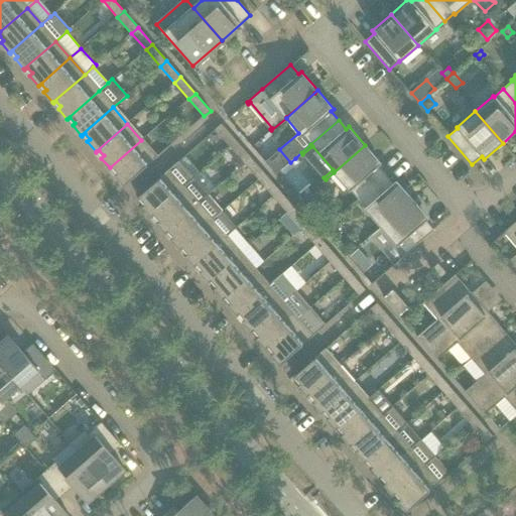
[(215,129),(230,147),(237,141),(222,124),(215,129)]
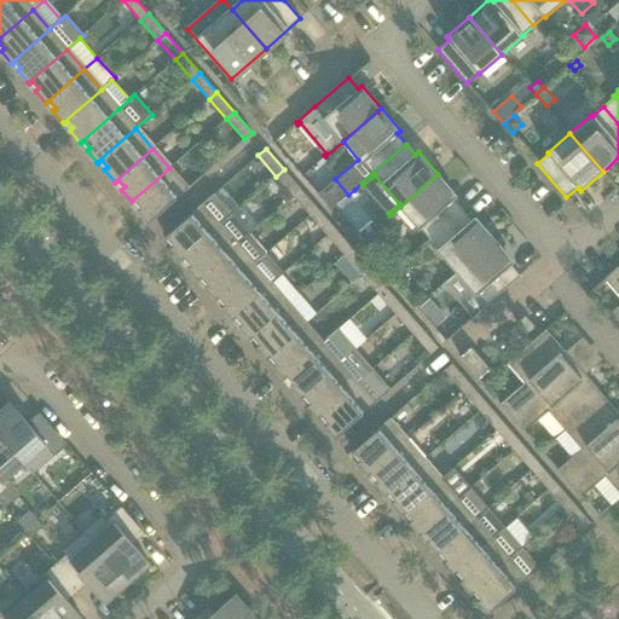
[(169,168),(132,201),(132,202),(136,200),(142,207),(138,209),(149,221),(187,189),(169,168)]
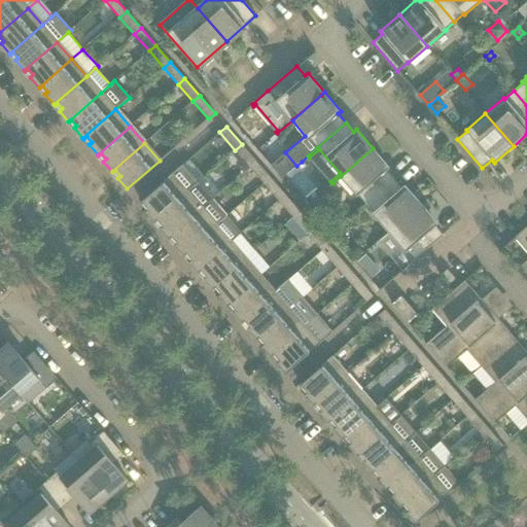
[(235,150),(249,167),(256,161),(242,144),(235,150)]
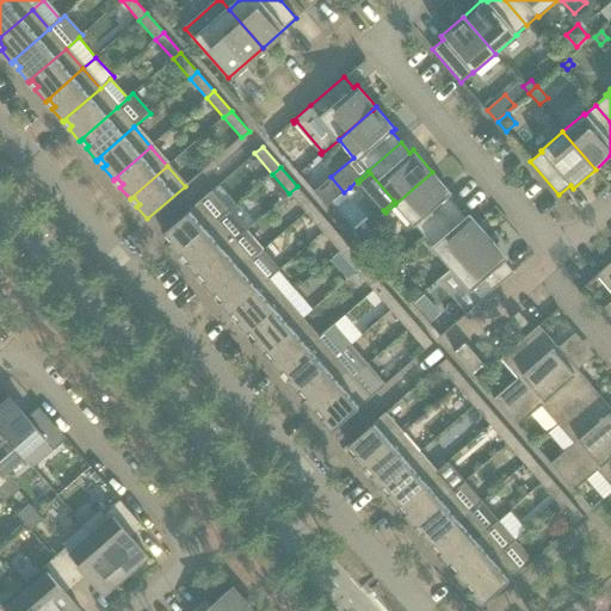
[(424,235),(457,207),(448,197),(451,193),(432,172),(395,204),(413,226),(414,224),(424,235)]
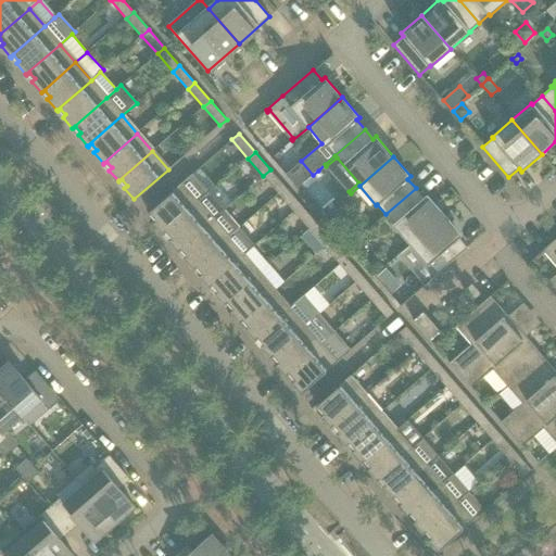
[(302,184),(313,175),(301,161),(286,175),(298,188),(302,184)]
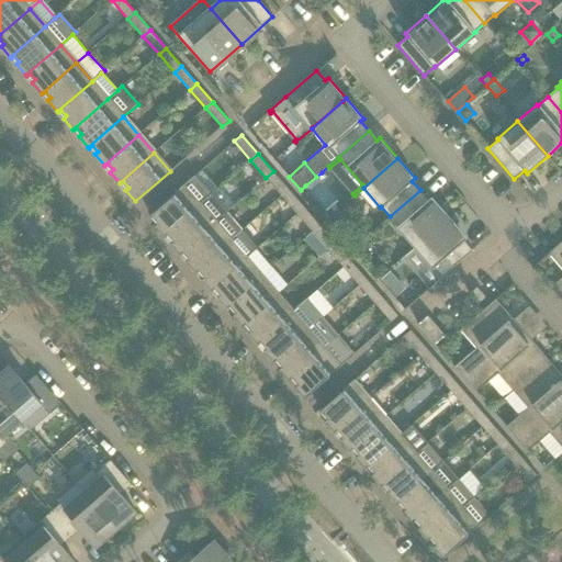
[(211,194),(218,188),(202,169),(194,176),(211,194)]
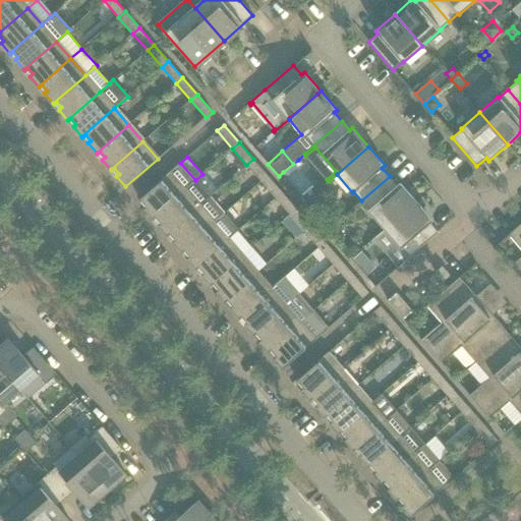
[(246,165),(262,181),(268,176),(253,159),(246,165)]
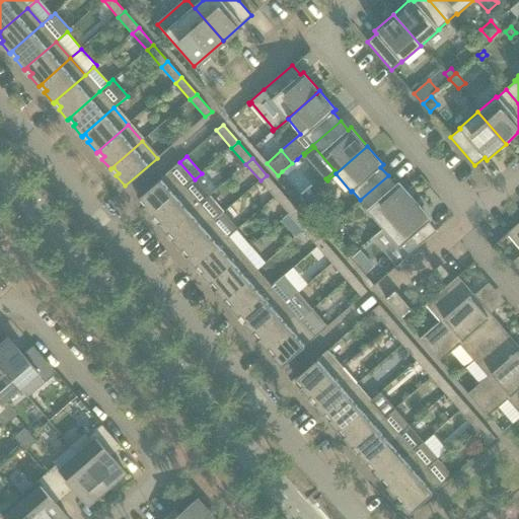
[(292,163),(282,171),(286,175),(300,162),(297,159),(292,163)]
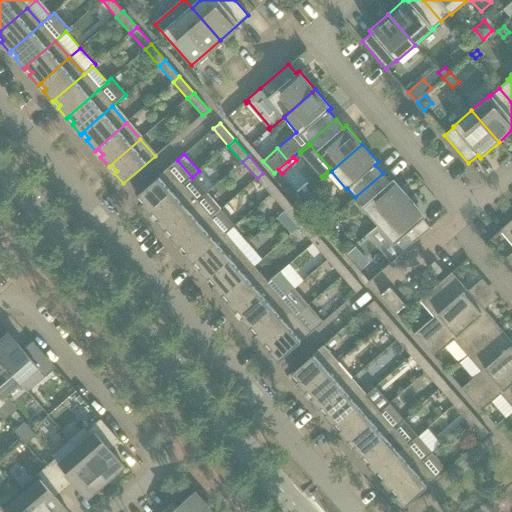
[(150,214),(181,186),(192,177),(177,160),(137,195),(138,197),(139,196),(144,202),(141,204),(150,214)]
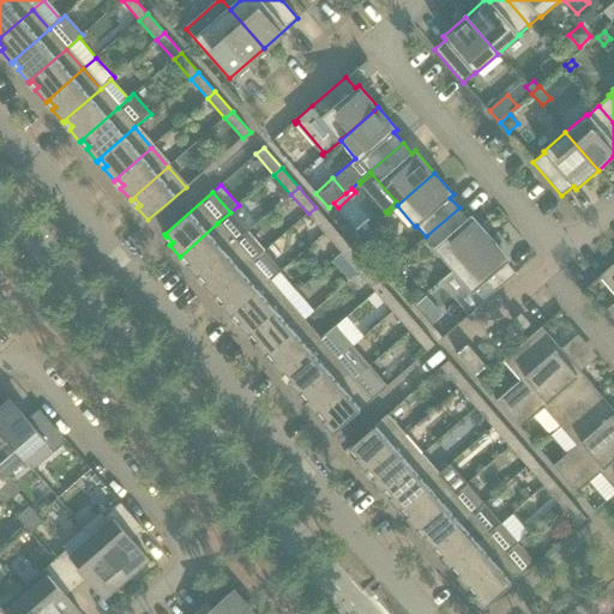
[(230,212),(247,232),(256,224),(239,205),(230,212)]
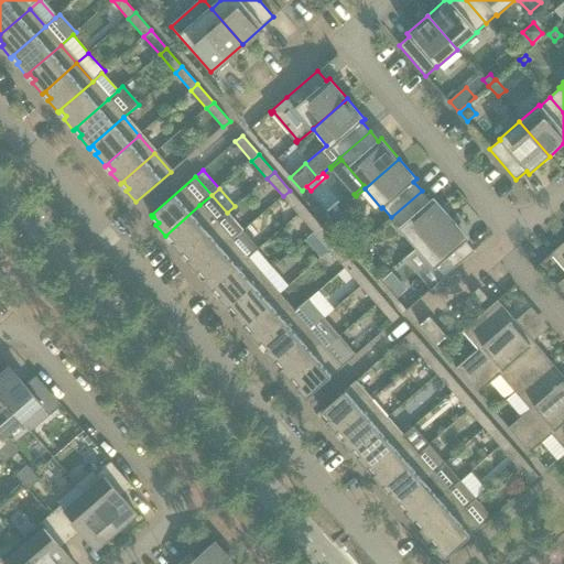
[(283,196),(299,215),(305,208),(290,191),(283,196)]
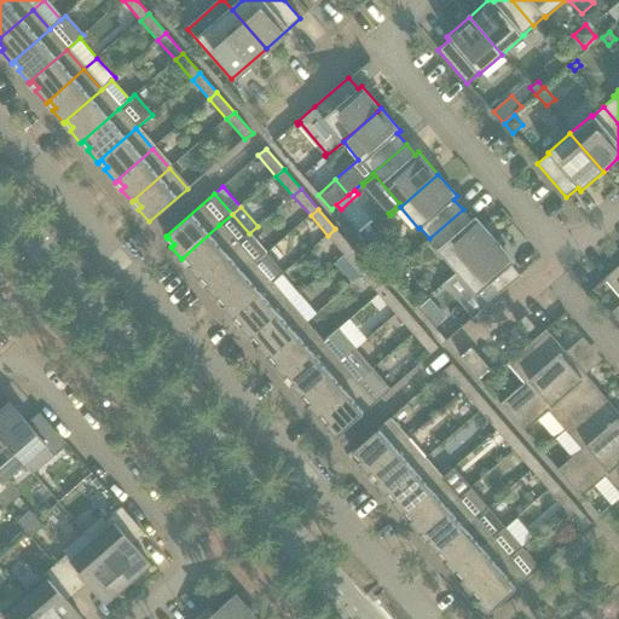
[(439,249),(438,250),(457,272),(495,239),(475,218),(473,220),(463,209),(429,238),(439,249)]
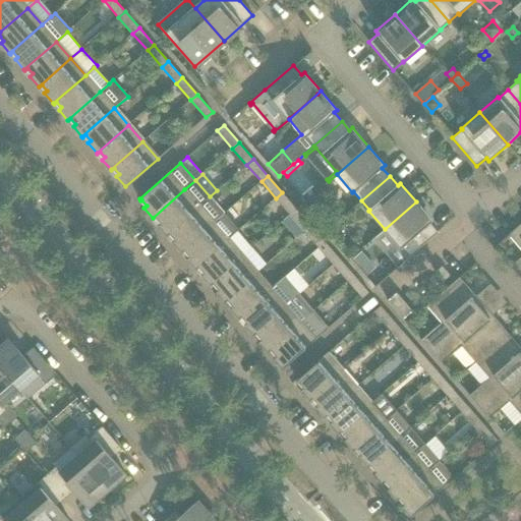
[(184,189),(153,218),(153,219),(156,216),(161,222),(158,224),(167,234),(199,207),(210,196),(195,180),(184,189)]
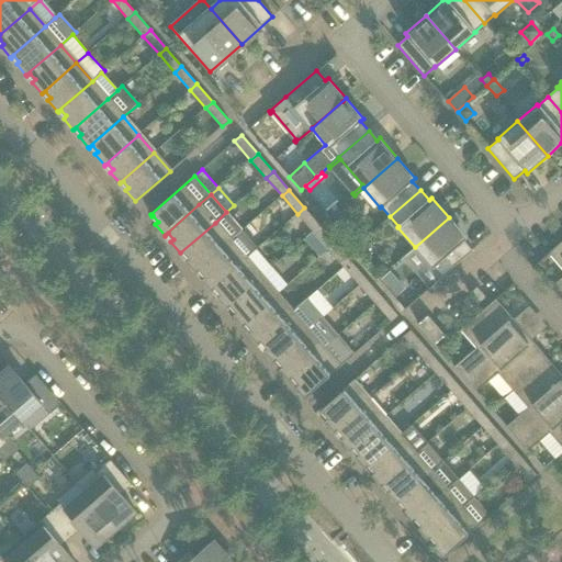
[(298,214),(313,232),(319,225),(304,208),(298,214)]
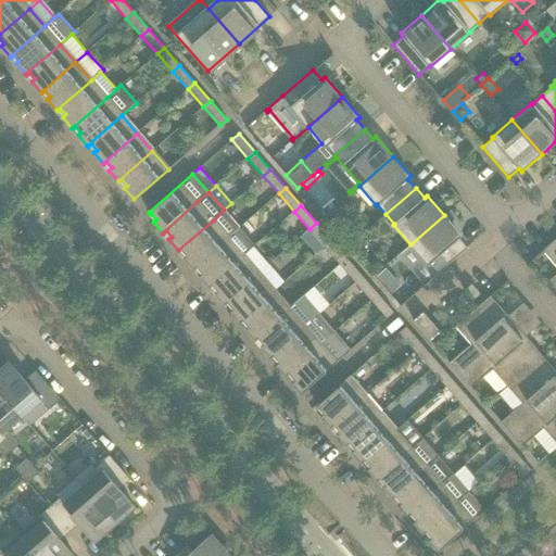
[(213,220),(178,250),(179,251),(181,249),(187,254),(185,257),(193,267),(228,238),(240,227),(224,210),(213,220)]
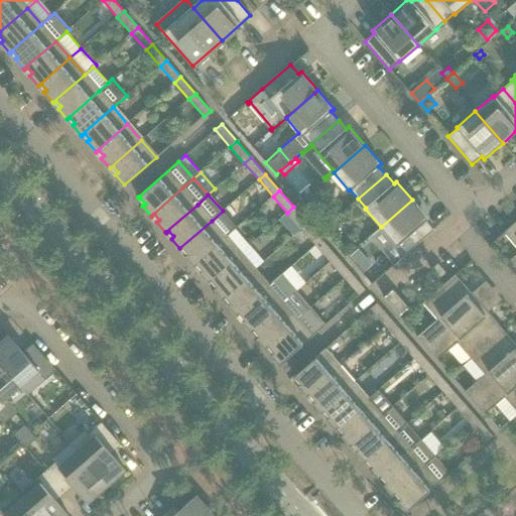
[(309,195),(302,202),(309,210),(313,206),(314,200),(309,195)]
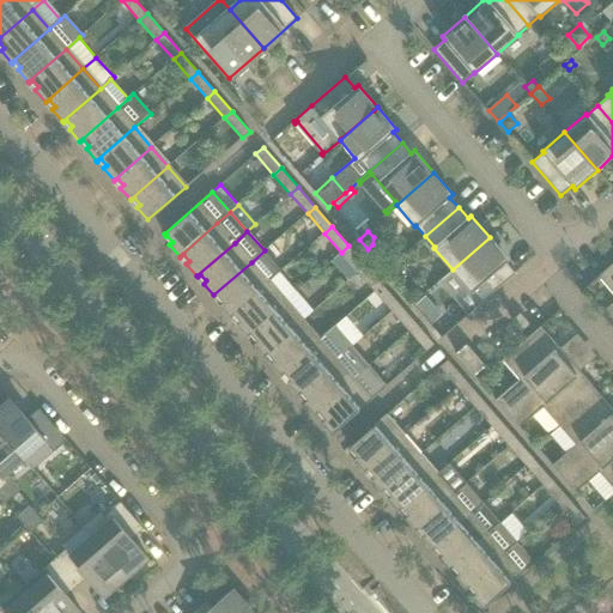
[(483,302),(516,273),(507,262),(509,260),(490,237),(453,269),(472,292),(473,291),(483,302)]
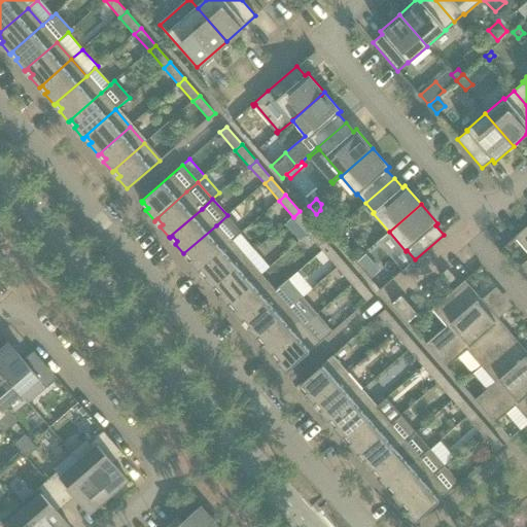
[(293,217),(308,234),(314,229),(300,211),(293,217)]
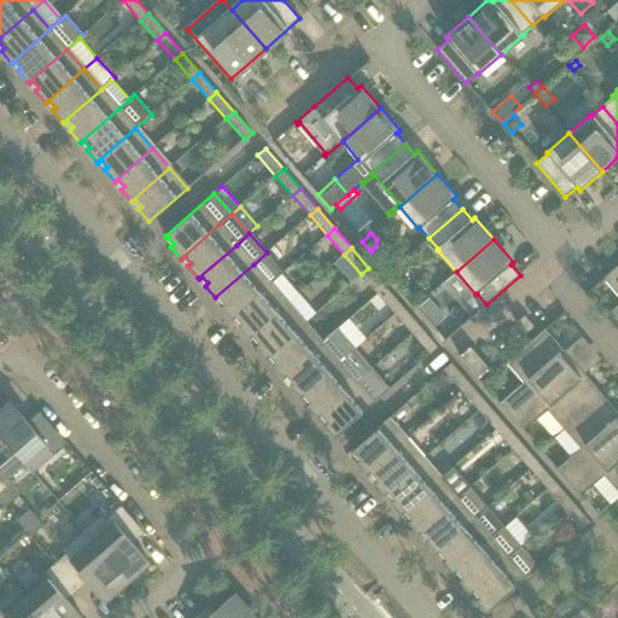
[(254,264),(215,297),(216,298),(219,296),(225,303),(222,305),(232,318),(270,284),(280,275),(284,273),(267,252),(254,264)]
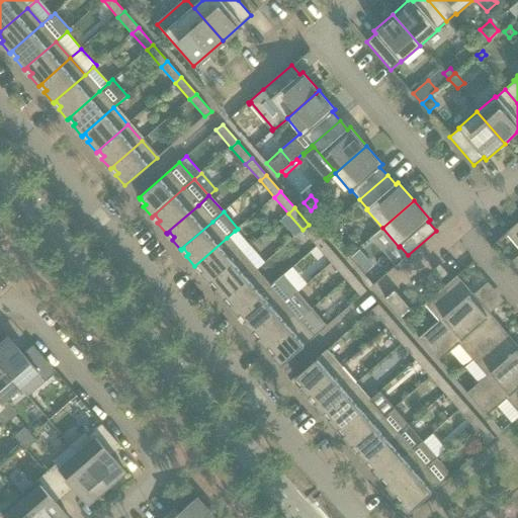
[(517,223),(506,234),(509,232),(517,241),(517,223)]
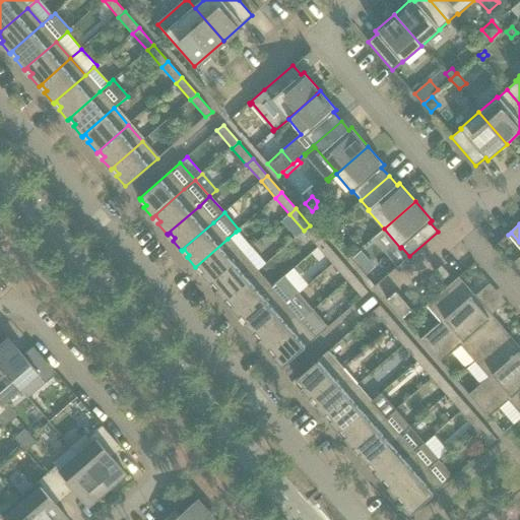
[(304,231),(317,246),(324,241),(310,225),(304,231)]
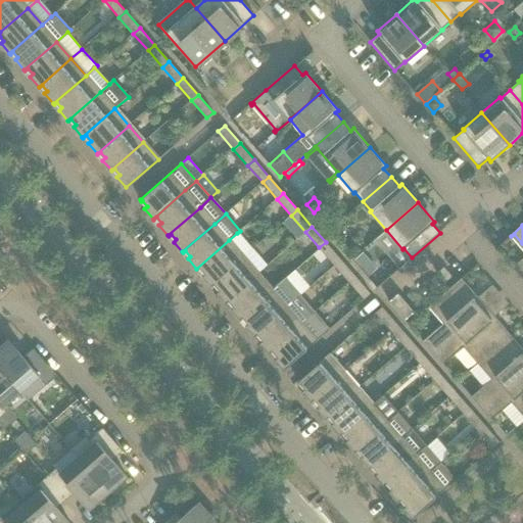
[(399,269),(412,257),(403,248),(402,249),(386,230),(375,240),(399,269)]
